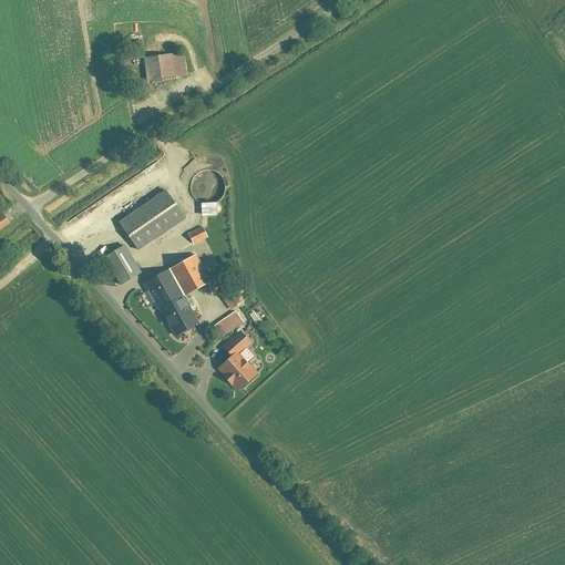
[(139,57),(142,80),(184,74),(181,51),(139,57)]
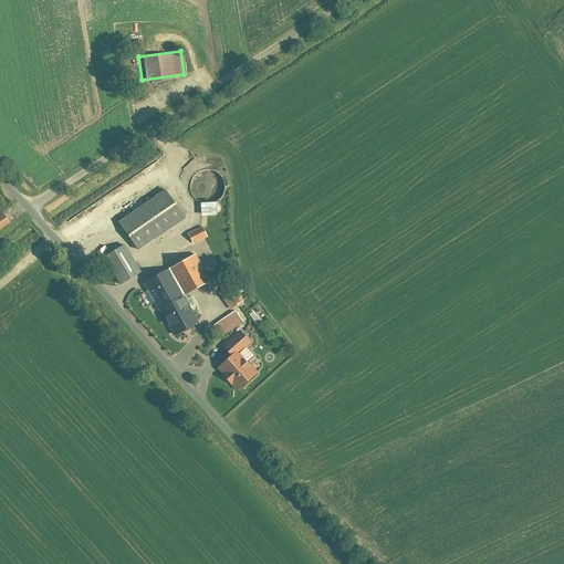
[(189,179),(189,190),(194,198),(204,202),(215,200),(221,194),(225,184),(221,176),(213,168),(204,167),(195,170),(189,179)]
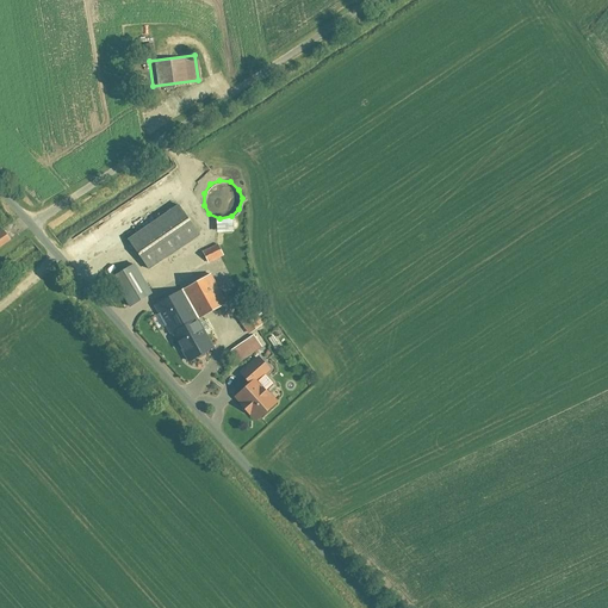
[(126,235),(148,268),(202,234),(180,200),(126,235)]
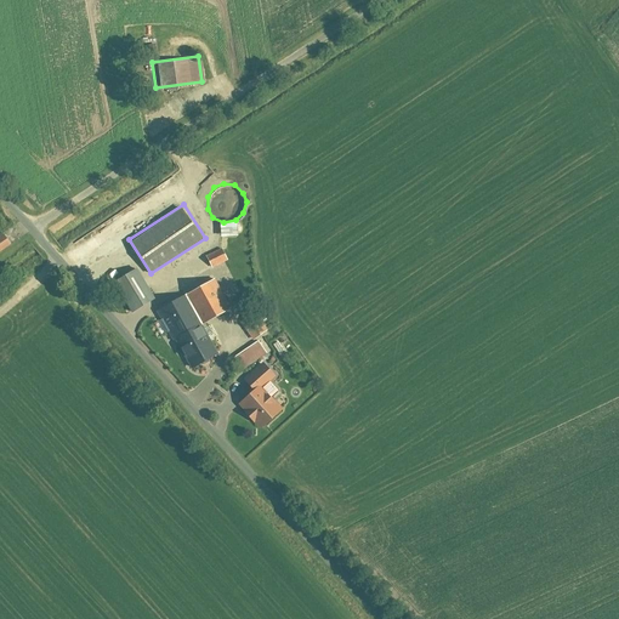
[(0,251),(12,243),(3,230),(0,231),(0,251)]
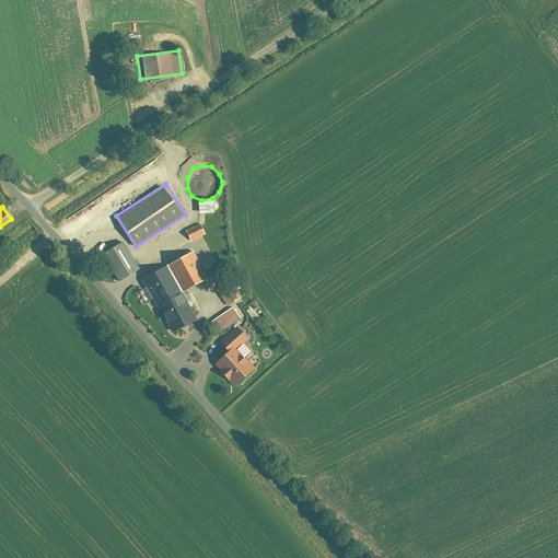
[(201,220),(186,228),(193,241),(208,232),(201,220)]
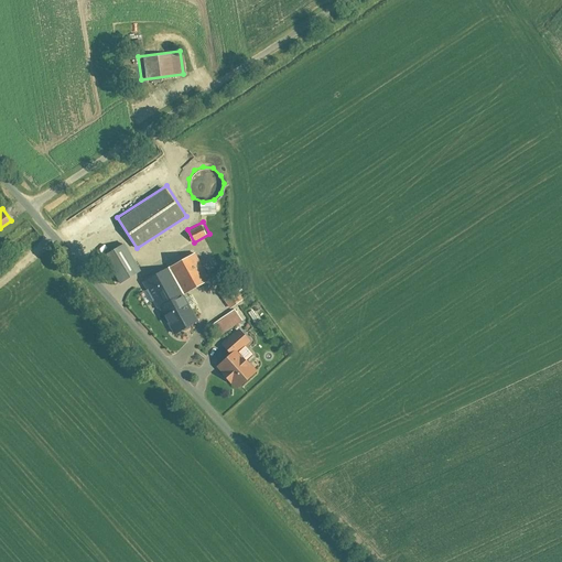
[(214,277),(200,249),(173,261),(187,290),(214,277)]
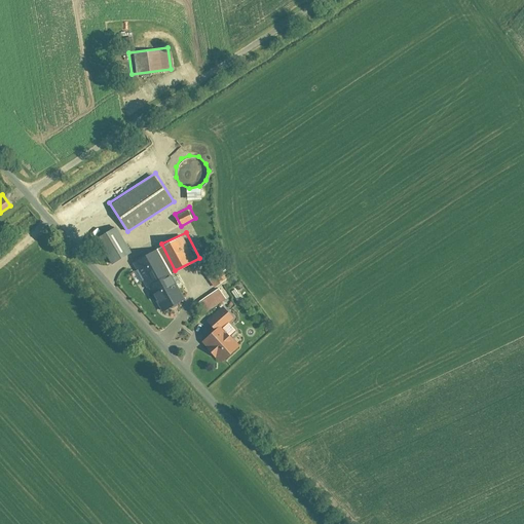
[(156,251),(133,264),(161,314),(184,301),(156,251)]
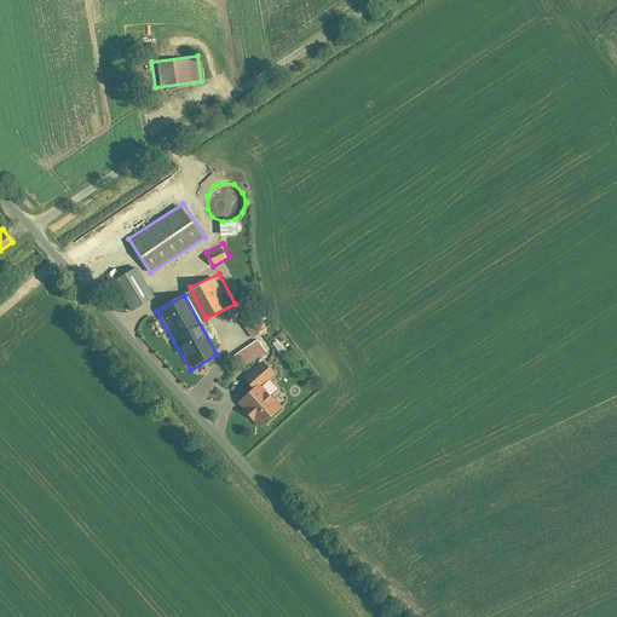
[(254,339),(226,361),(237,373),(264,351),(254,339)]
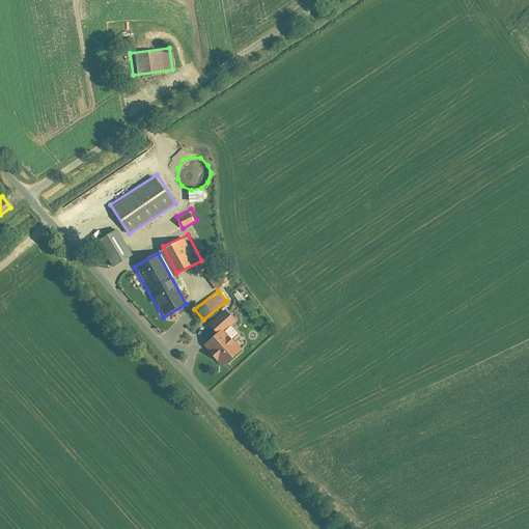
[(226,308),(209,325),(217,334),(204,345),(224,367),(245,349),(227,330),(238,321),(226,308)]
